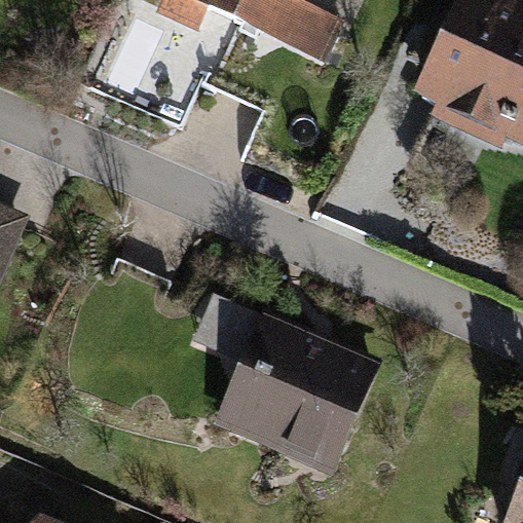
[(159,0),(154,11),(197,31),(206,8),(324,60),(342,20),(303,0),(159,0)]
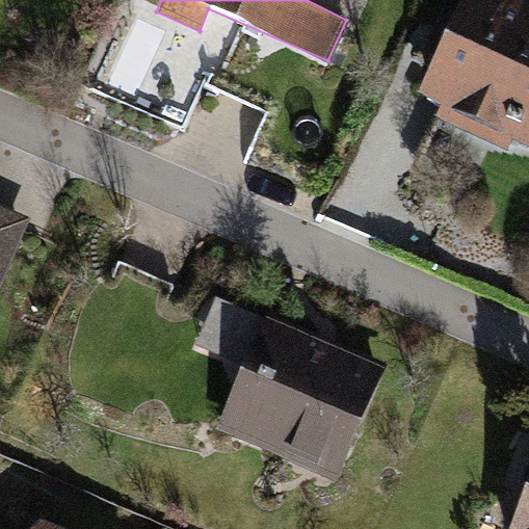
[(528,1),(526,0),(455,0),(418,96),(437,102),(431,114),(506,149),(510,137),(528,147),(528,1)]
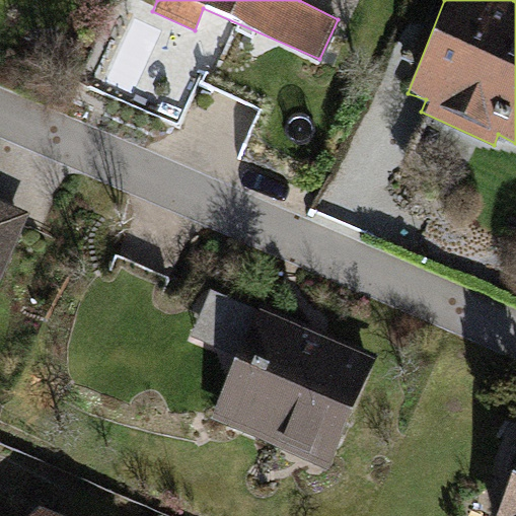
[(0,283),(29,212),(0,200),(0,283)]
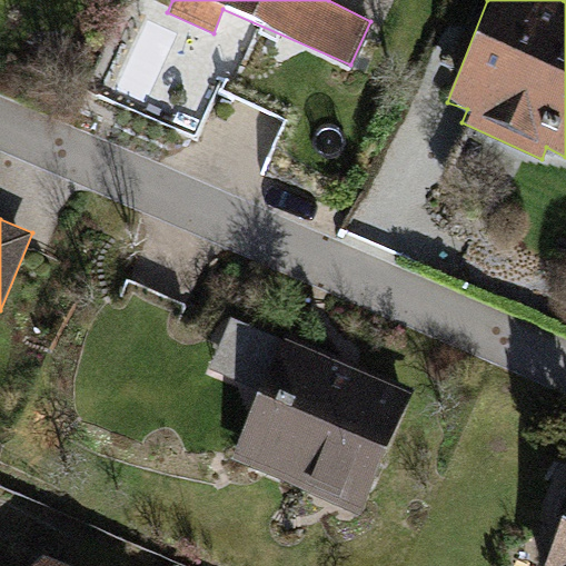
[(411,390),(225,315),(205,369),(257,389),(228,458),(358,514),(411,390)]
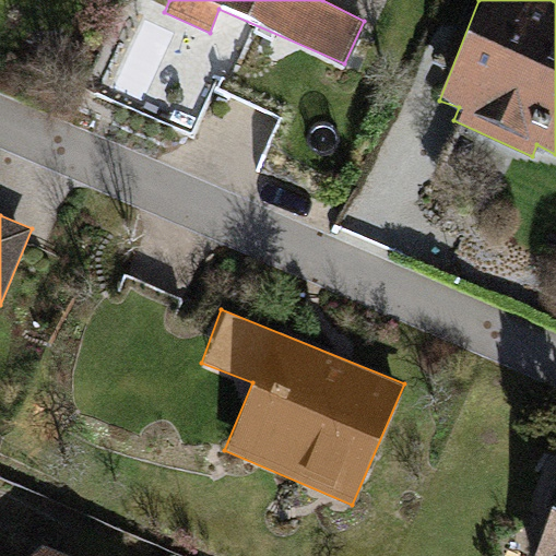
[(555,555),(555,488),(528,555),(555,555)]
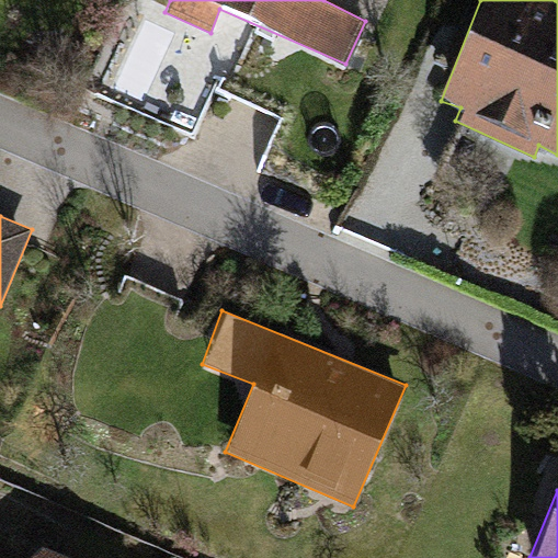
[(60,557),(36,547),(24,557),(60,557)]
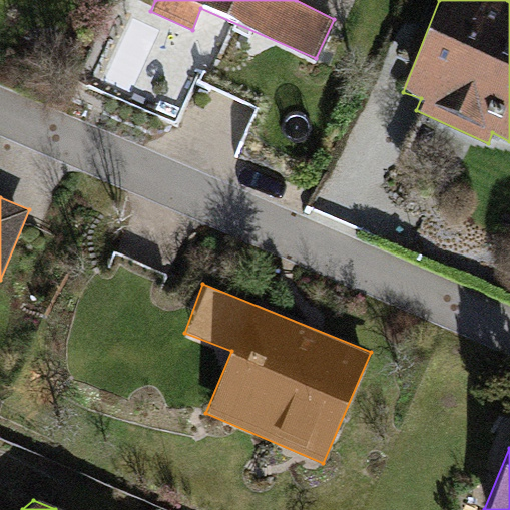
All buildings are outlined.
